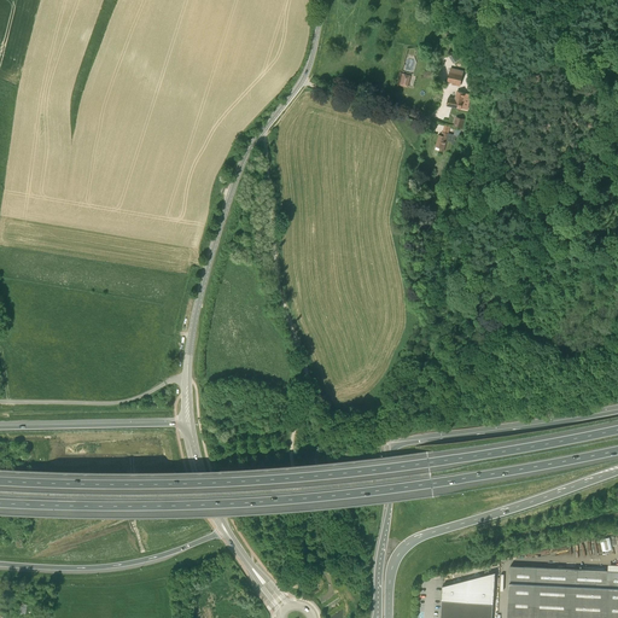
[(448,50),(445,52),(455,66),(458,65),(461,63),(452,47),(448,50)]
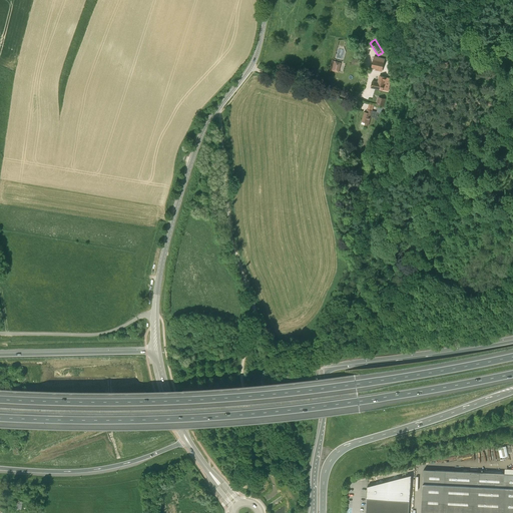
[(384,62),(373,60),(372,67),(383,69),(384,62)]
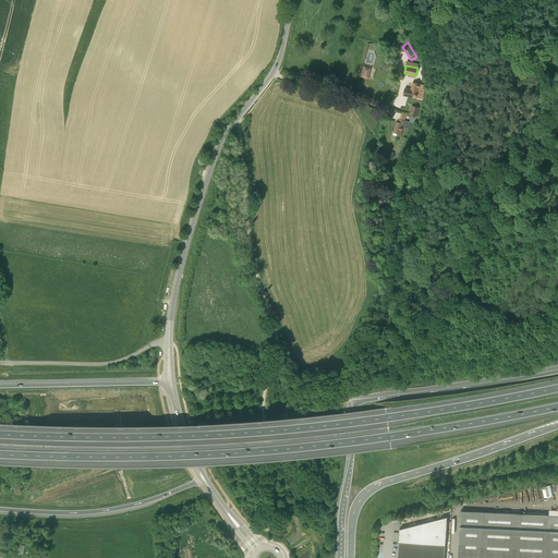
[(371,69),(364,67),(362,77),(368,79),(371,69)]
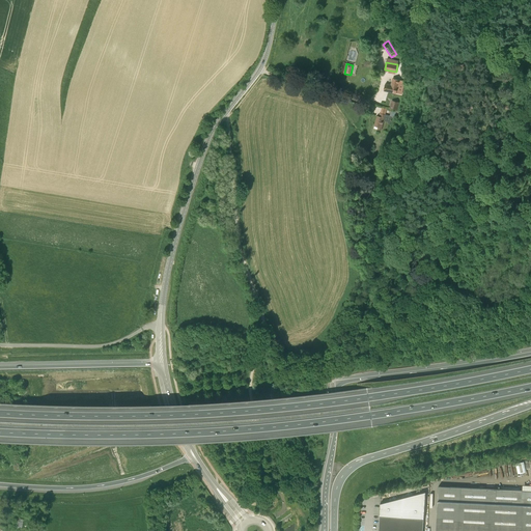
[(401,94),(404,81),(393,78),(391,85),(385,84),(384,90),(396,93),(401,94)]
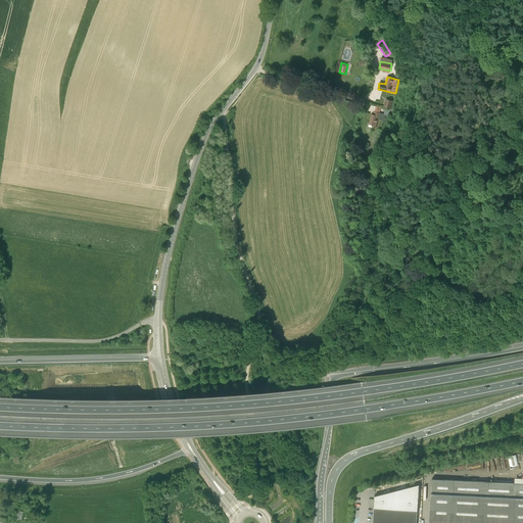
[(385,98),(383,106),(390,108),(392,100),(385,98)]
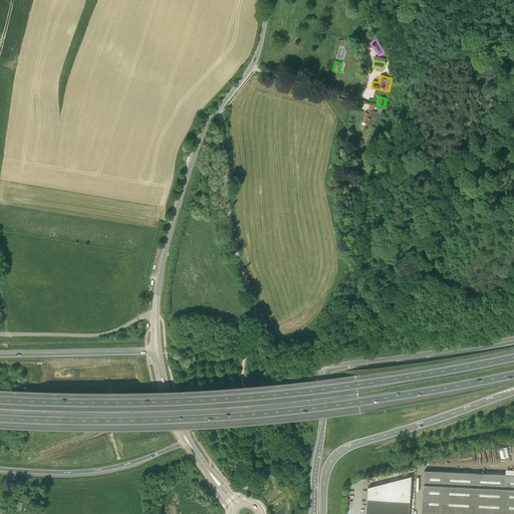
[(365,112),(362,121),(361,124),(368,126),(371,117),(375,118),(374,119),(376,120),(379,112),(372,110),(374,105),(369,103),(368,109),(367,109),(366,112),(365,112)]
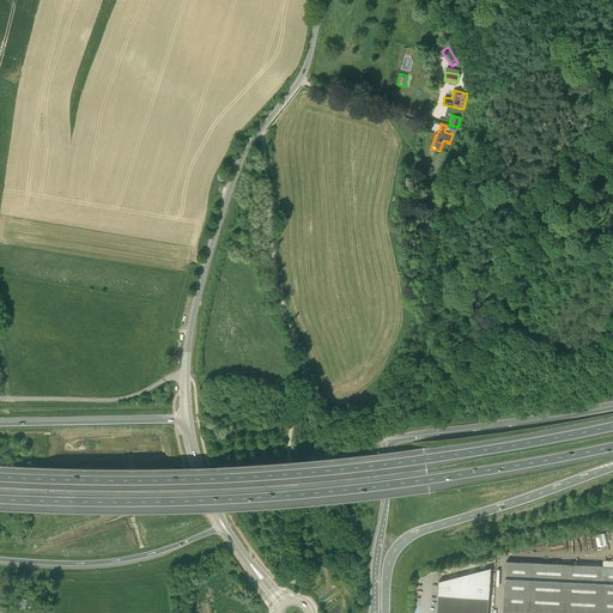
[(441,575),(441,581),(439,595),(438,595),(438,601),(438,602),(437,608),(437,612),(487,612),(489,599),(487,599),(491,559),(441,575)]
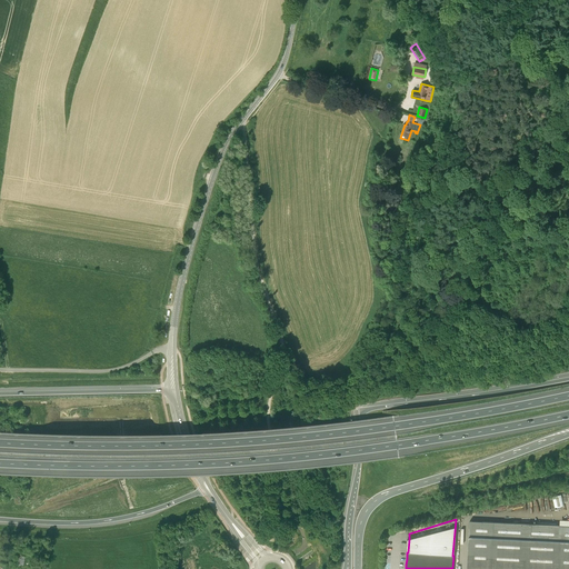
[(568,568),(568,520),(560,520),(559,526),(470,521),(467,568),(568,568)]
